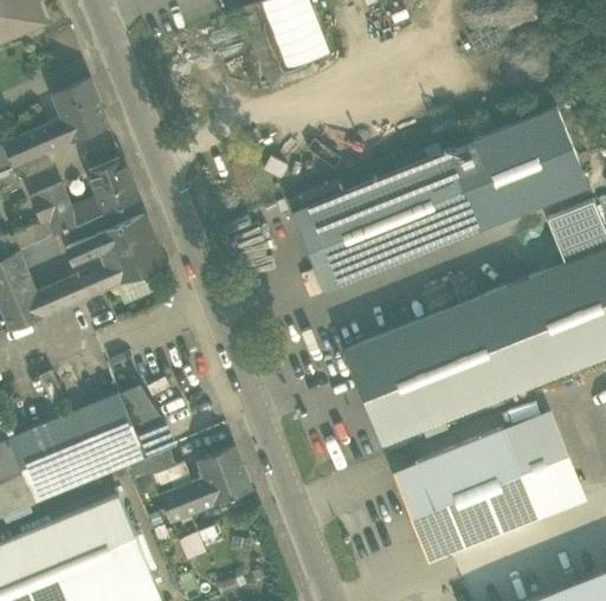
[(0,0),(0,43),(43,25),(32,0),(0,0)]
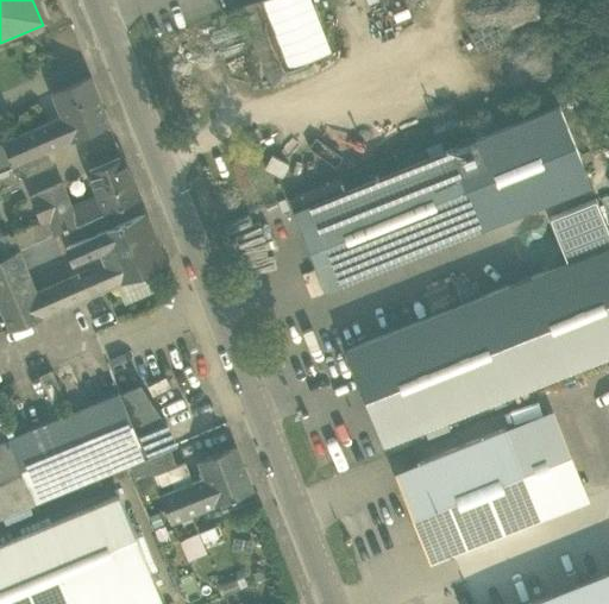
[(308,0),(272,0),(259,6),(286,73),(330,55),(308,0)]
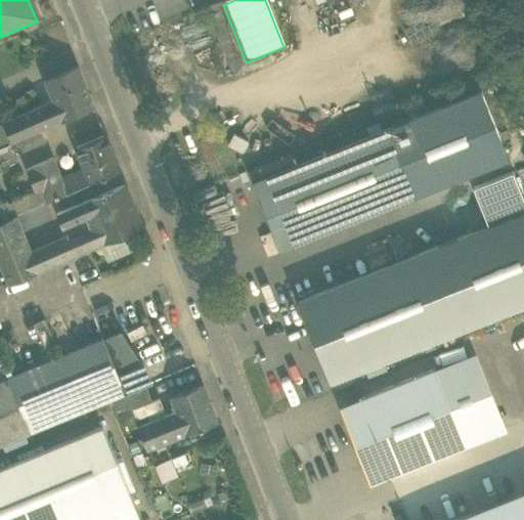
[(78,70),(45,84),(55,112),(60,125),(94,111),(78,70)]
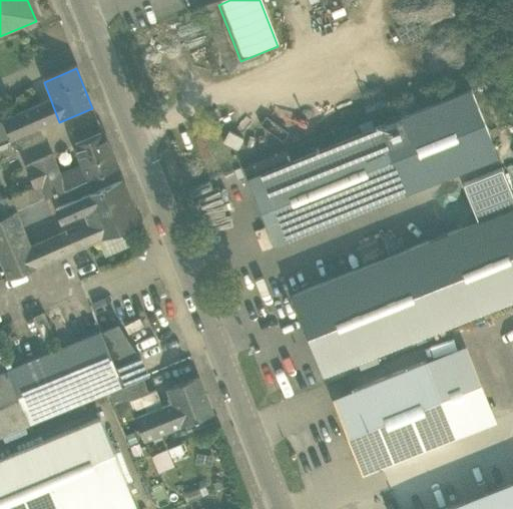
[(39,107),(2,123),(10,143),(17,140),(39,131),(59,122),(54,109),(42,114),(39,107)]
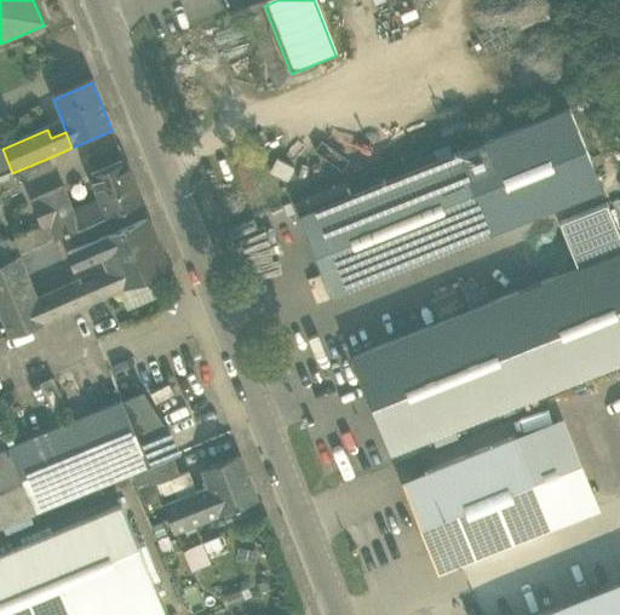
[(3,149),(0,149),(0,178),(12,173),(3,149)]
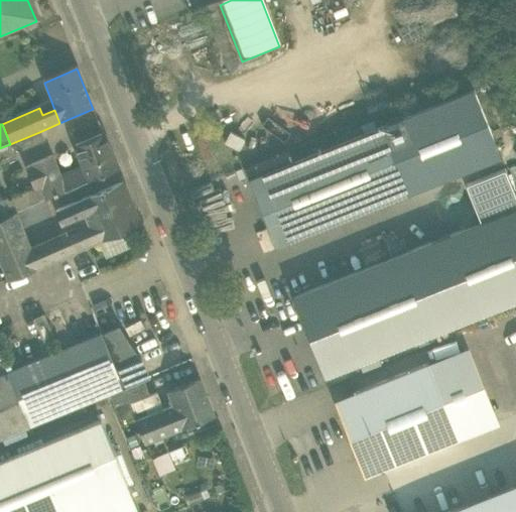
[(384,129),(249,182),(275,249),(410,196),(392,148),(409,141),(402,124),(385,130),(384,129)]
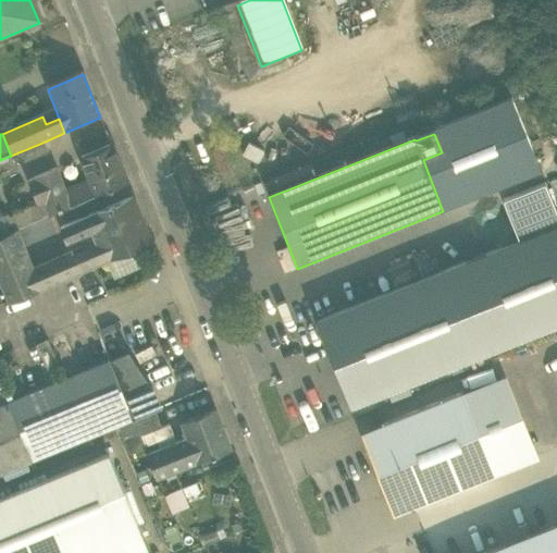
[(42,143),(19,152),(20,156),(17,157),(22,168),(27,166),(27,167),(49,157),(42,143)]
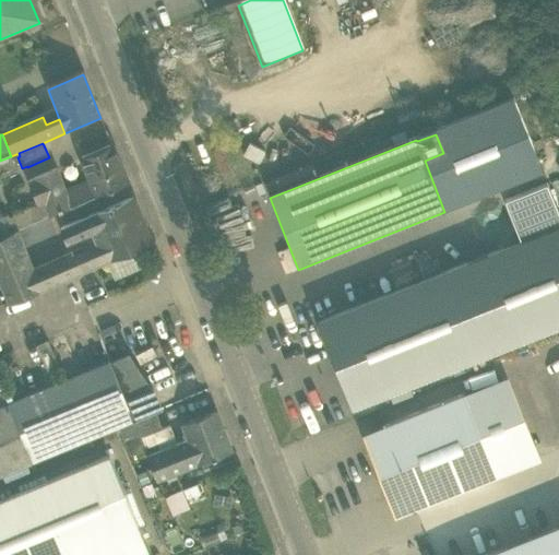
[(127,186),(111,148),(82,161),(93,189),(86,187),(66,196),(71,210),(127,186)]
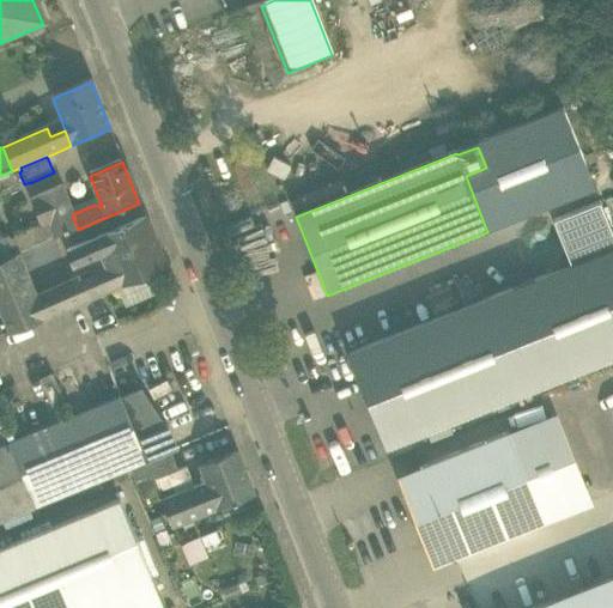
[(62,188),(37,199),(37,200),(30,202),(40,226),(48,244),(78,230),(72,214),(62,188)]
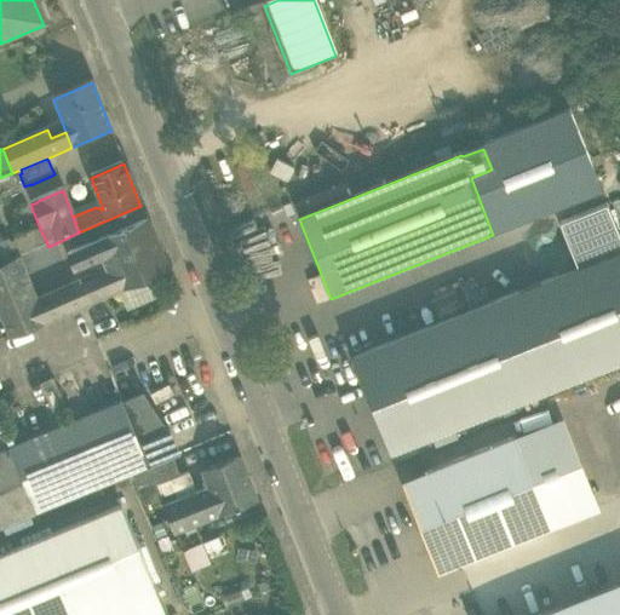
[(619,241),(606,206),(558,224),(577,268),(619,249),(619,241)]
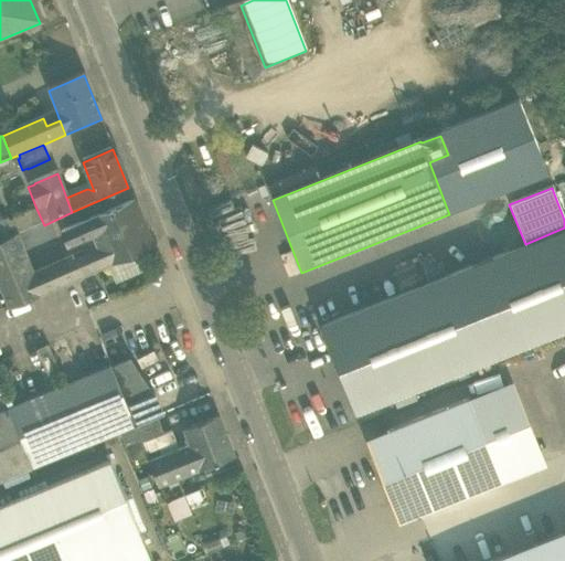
[(135,202),(61,234),(67,250),(87,241),(94,255),(74,264),(72,260),(31,277),(40,297),(152,249),(135,202)]
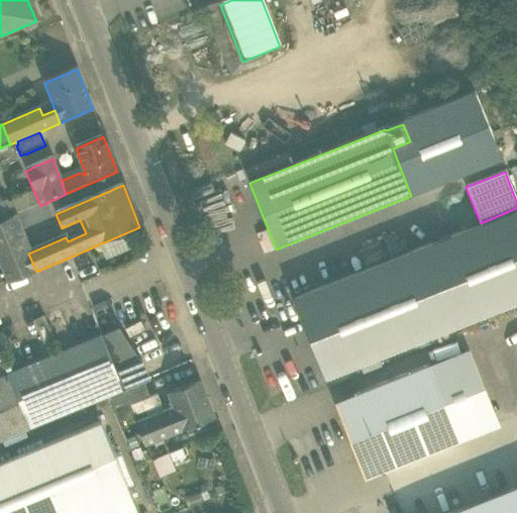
[(15,208),(18,215),(40,206),(33,191),(7,202),(11,210),(15,208)]
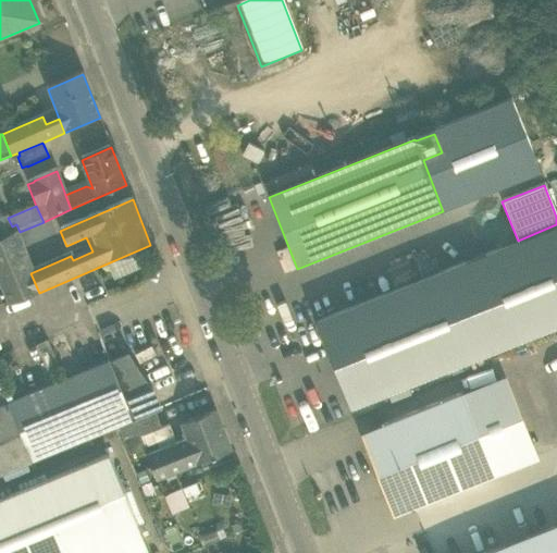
[(8,218),(0,221),(0,241),(15,234),(20,232),(16,224),(12,226),(8,218)]
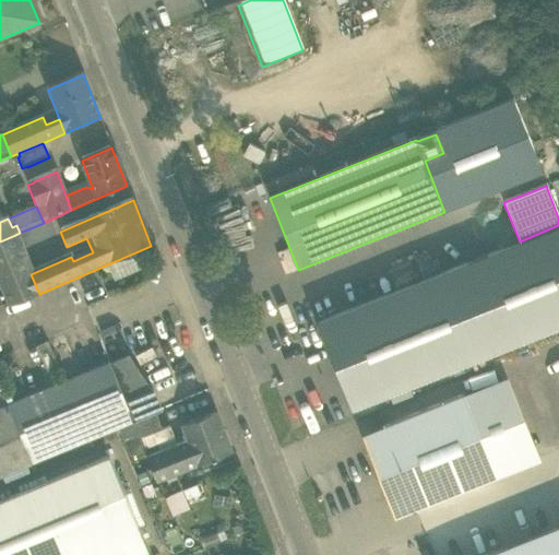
[(558,227),(317,326),(352,410),(558,326),(558,227)]
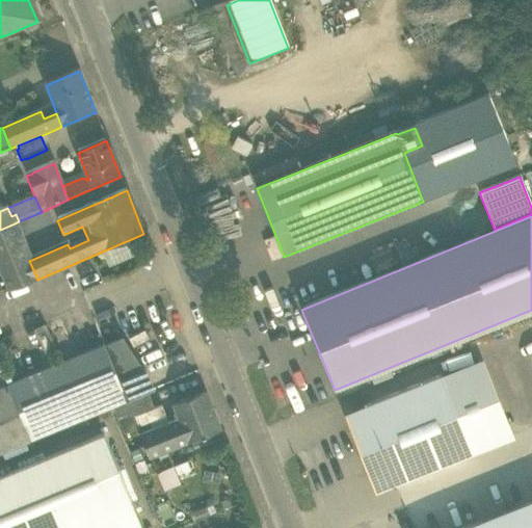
[(29,261),(15,223),(0,230),(0,272),(8,292),(37,280),(29,261)]
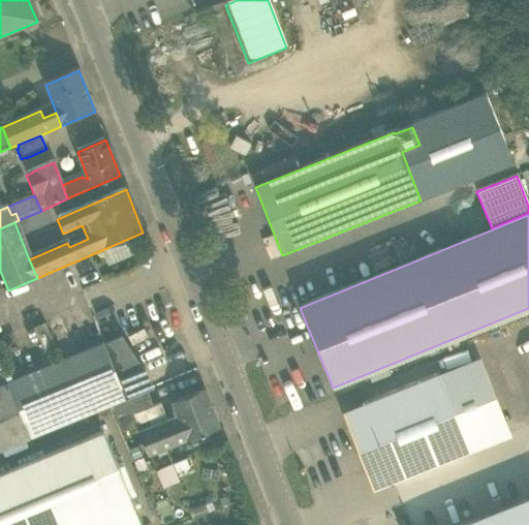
[(0,388),(0,453),(112,407),(146,393),(152,391),(145,371),(143,372),(121,340),(103,347),(103,345),(0,388)]
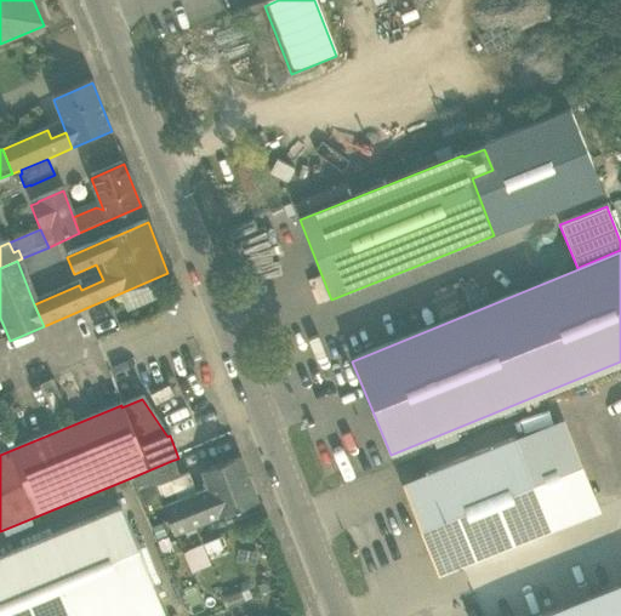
[(516,440),(425,478),(433,500),(411,509),(429,554),(451,546),(461,569),(552,531),(542,508),(579,494),(560,449),(524,463),(516,440)]
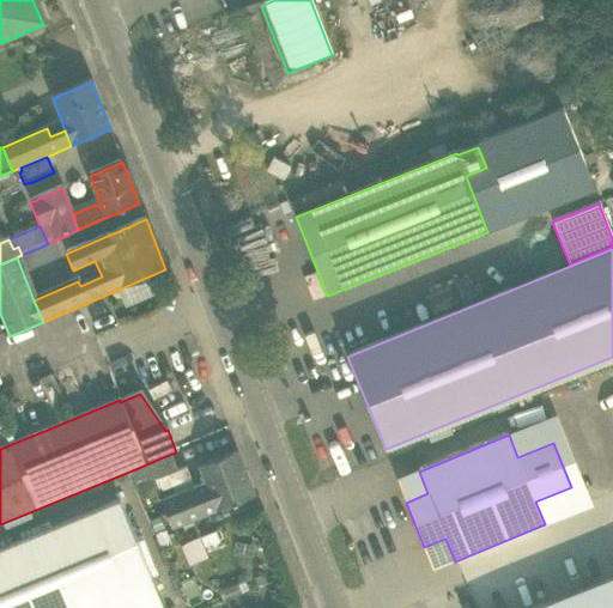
[(206,485),(161,503),(162,505),(170,527),(171,530),(254,497),(237,453),(199,468),(206,485)]
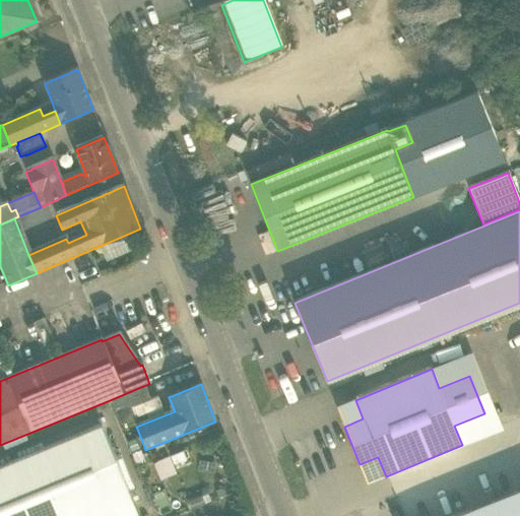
[(143,386),(110,400),(115,413),(119,412),(129,408),(149,400),(143,386)]
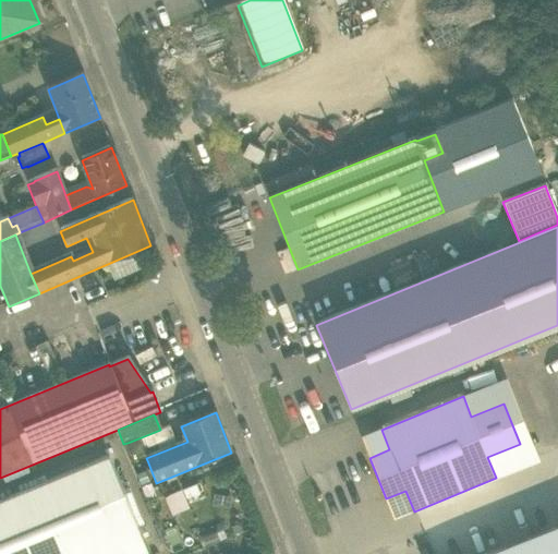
[(138,438),(128,443),(132,455),(144,450),(138,438)]
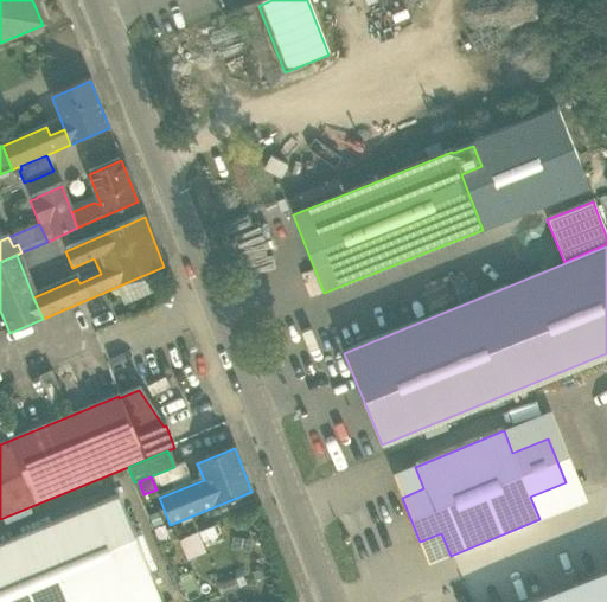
[(119,498),(0,545),(0,601),(161,601),(119,498)]
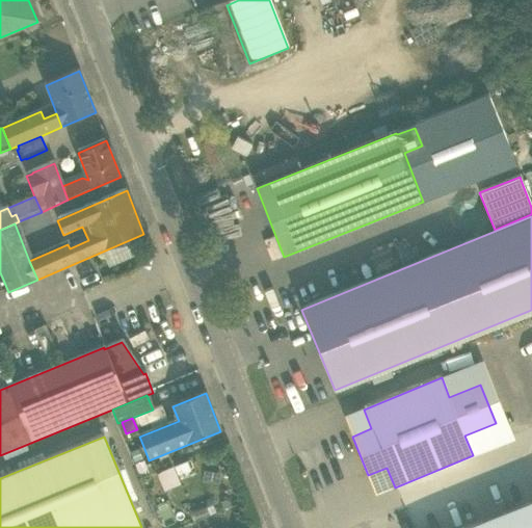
[(140,439),(127,444),(134,463),(148,457),(140,439)]
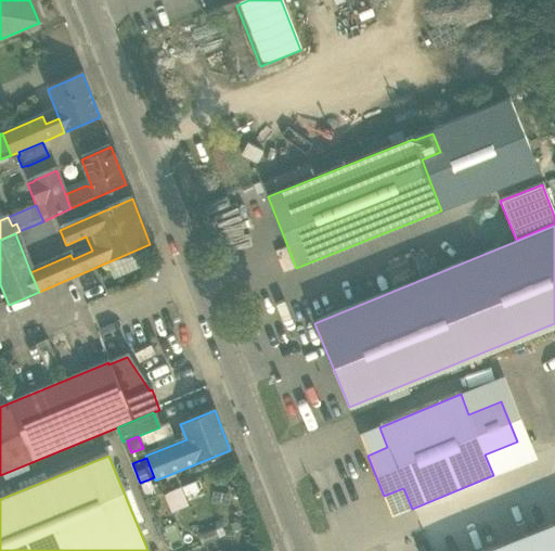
[(171,512),(188,504),(180,488),(164,495),(171,512)]
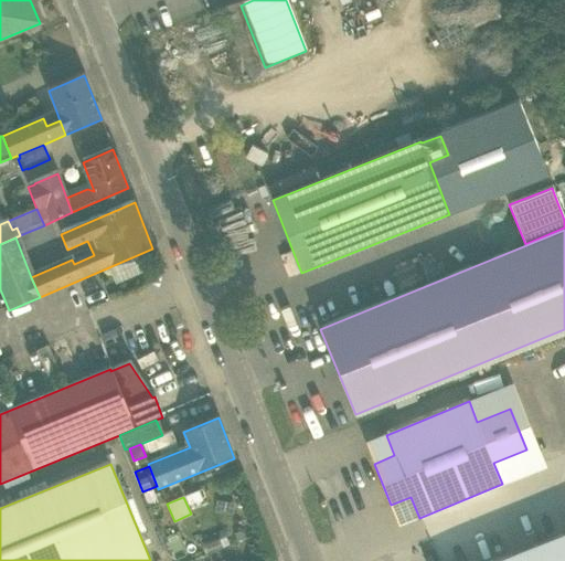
[(564,560),(564,533),(497,560),(564,560)]
